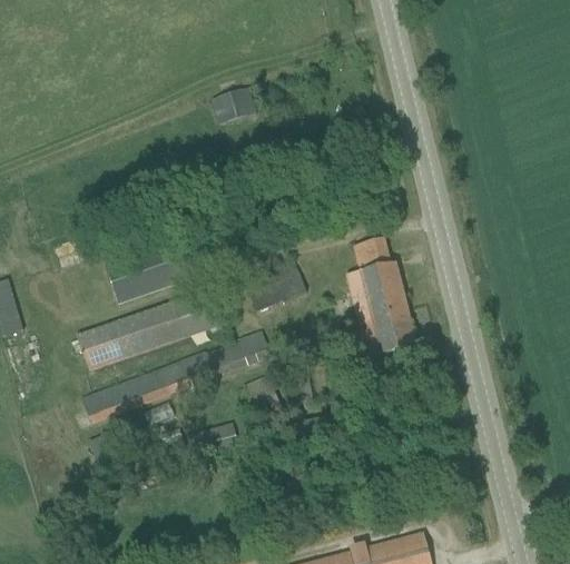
[(248,88),(213,99),(219,124),(256,112),(248,88)]
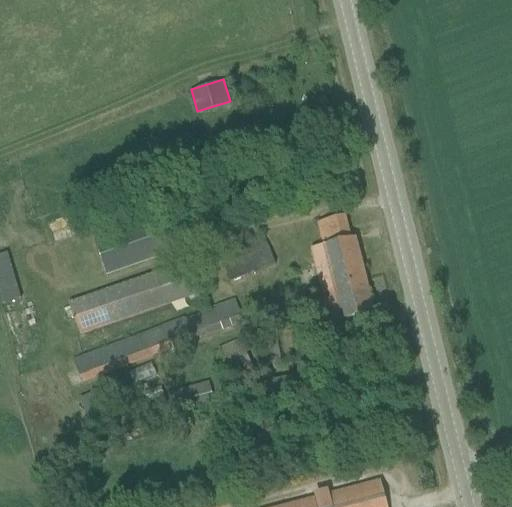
[(192,200),(94,233),(107,272),(187,245),(185,239),(204,233),(192,200)]
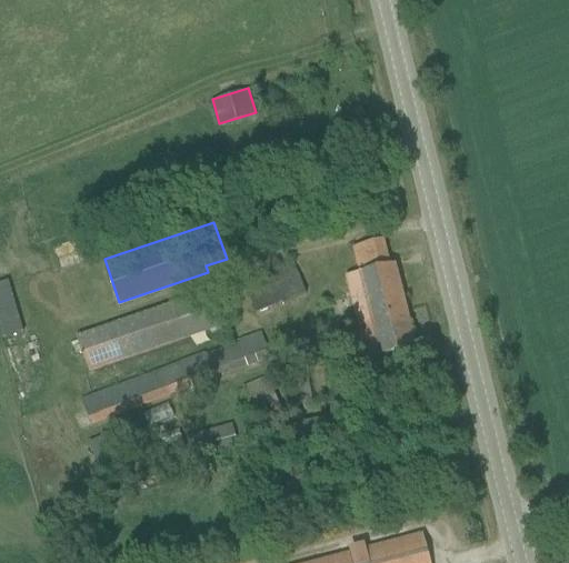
[(90,251),(101,248),(97,235),(86,240),(90,251)]
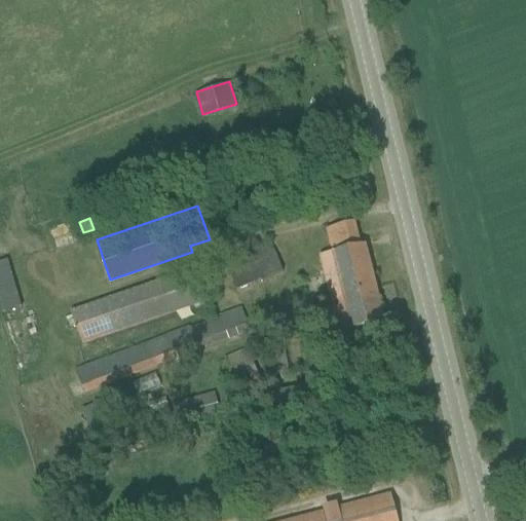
[(271,239),(226,257),(237,286),(283,267),(271,239)]
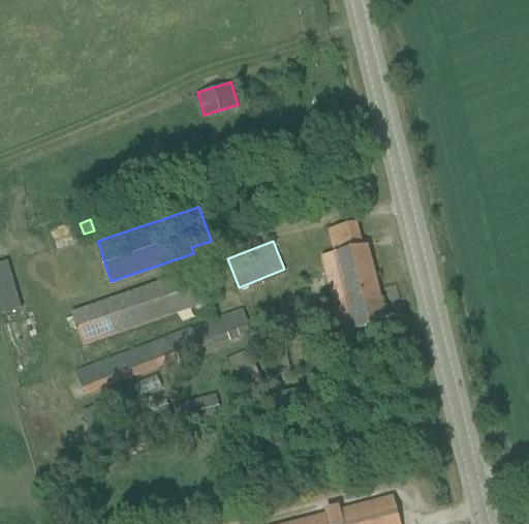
[(339,326),(351,322),(352,329),(386,320),(367,243),(362,244),(336,250),(321,253),(335,307),(339,326)]
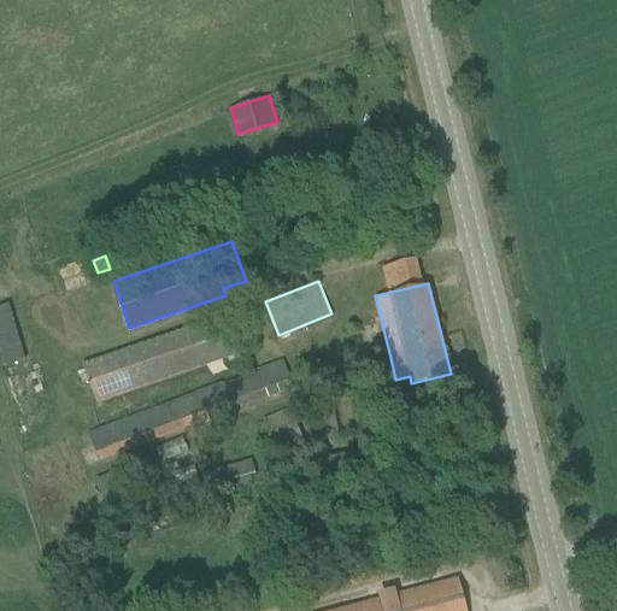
[(0,299),(0,362),(23,356),(7,298),(0,299)]
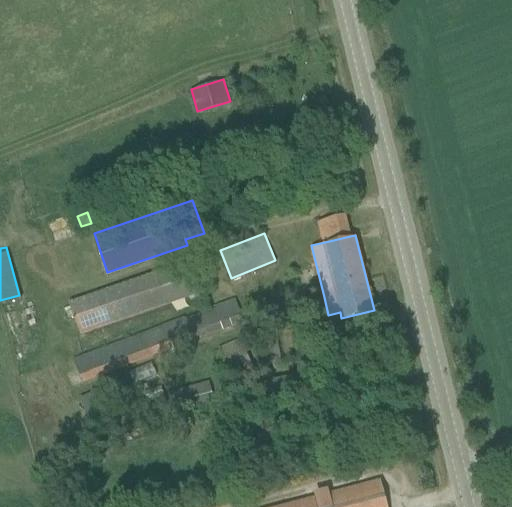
[(190,257),(69,299),(80,333),(202,290),(190,257)]
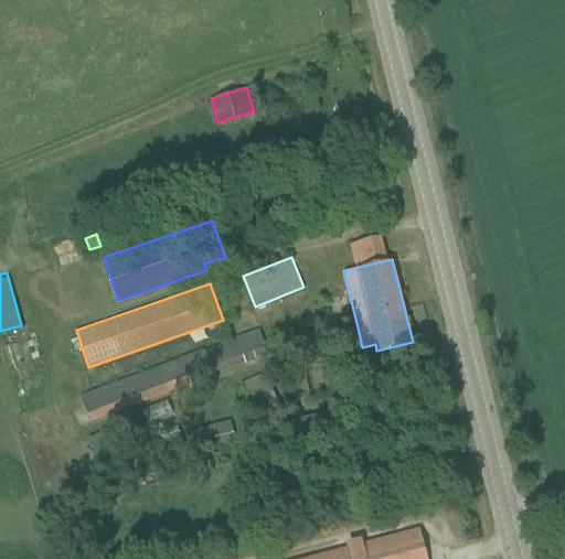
[(171,357),(81,391),(92,419),(269,353),(258,324),(223,337),(224,341),(172,359),(171,357)]
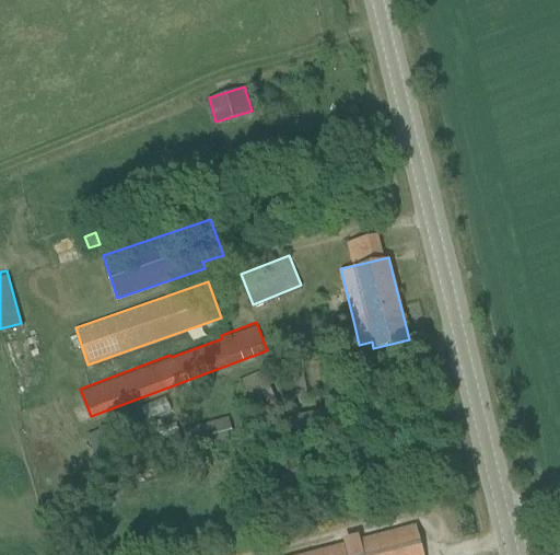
[(337,373),(333,356),(312,360),(316,378),(337,373)]
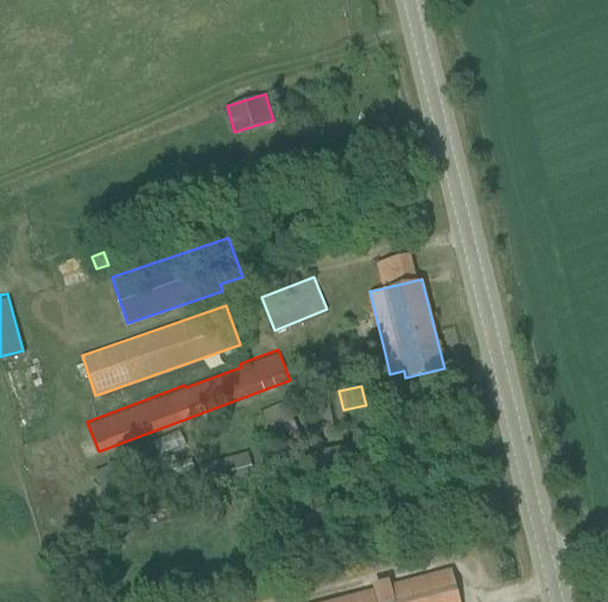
[(258,411),(273,447),(301,435),(285,399),(258,411)]
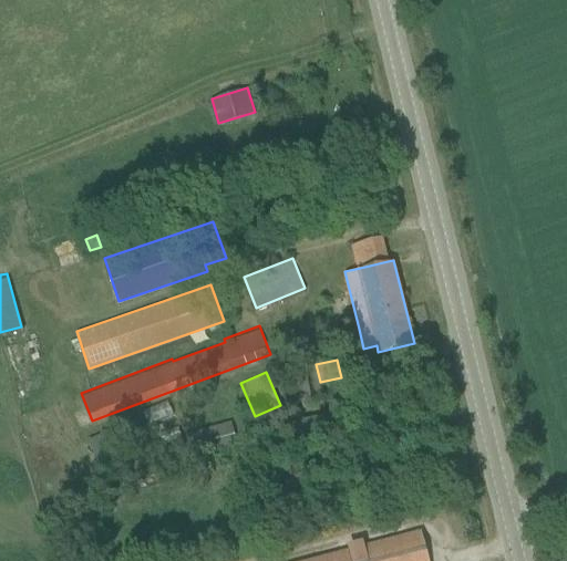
[(351,418),(360,417),(356,397),(348,398),(351,418)]
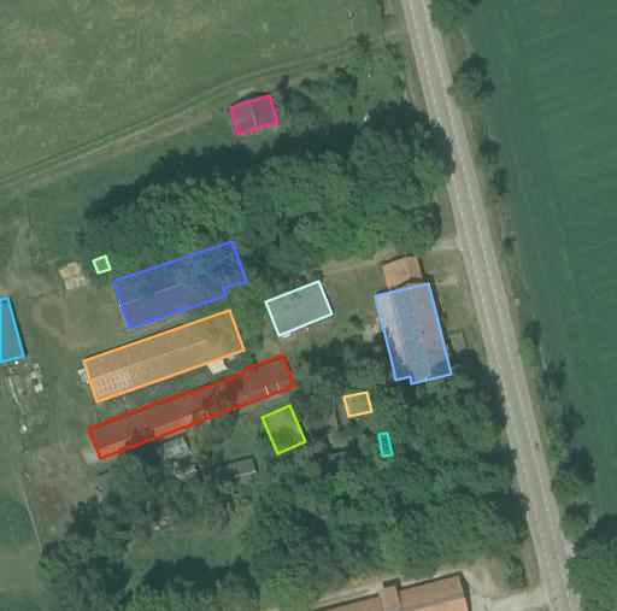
[(321,457),(324,473),(371,463),(368,447),(321,457)]
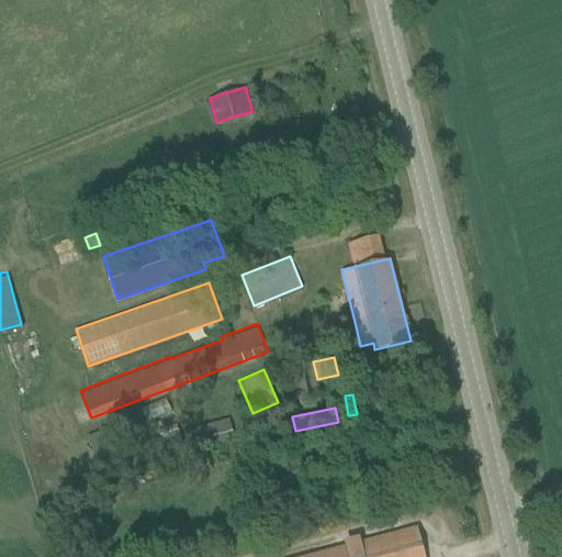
[(107,491),(103,474),(91,476),(94,493),(107,491)]
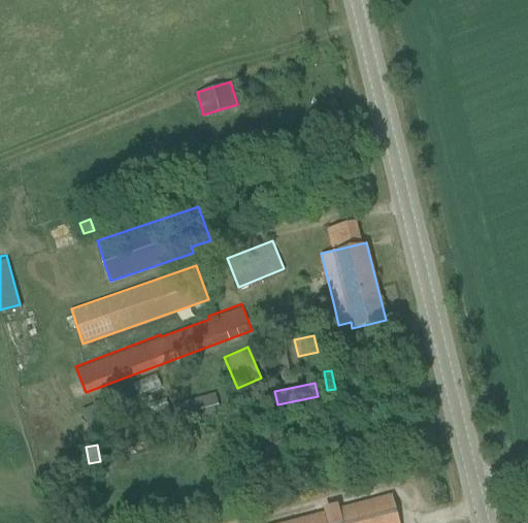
[(80,481),(90,480),(89,468),(79,470),(80,481)]
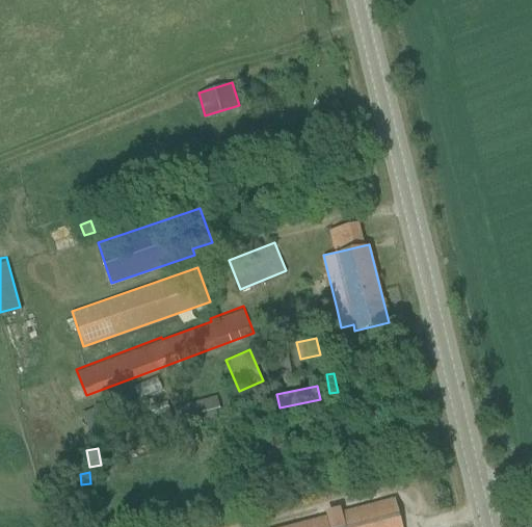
[(402,526),(395,498),(285,526),(402,526)]
